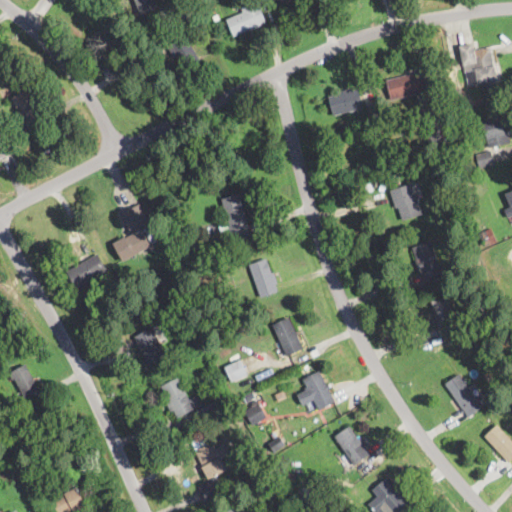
[(141,15),(135,0),(154,0),(158,9),(141,15)]
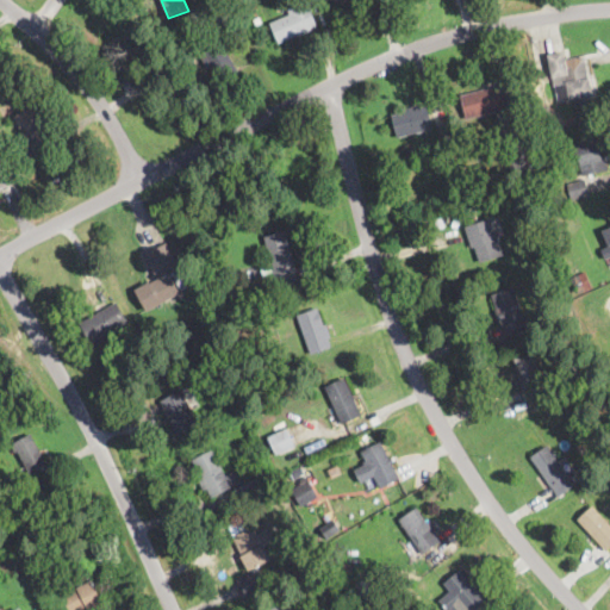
[(279,44),(271,23),(290,14),(285,4),(292,0),(305,0),(318,27),(279,44)]
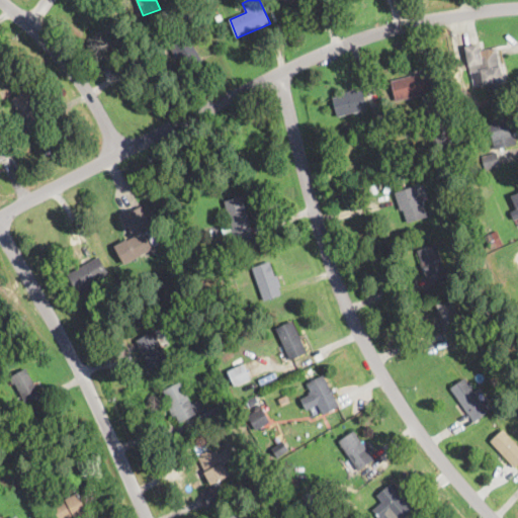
[(202,61),(186,70),(179,57),(176,59),(170,49),(172,48),(168,39),(184,30),(202,61)]
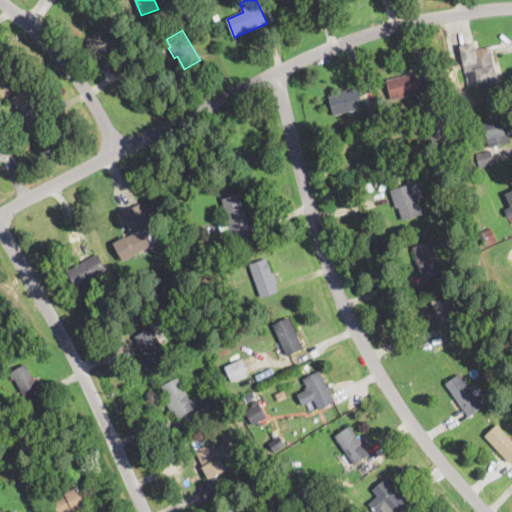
[(475,50),(491,47),(494,65),(496,64),(501,90),(488,92),(487,82),(478,84),(477,83),(468,84),(466,73),(465,73),(460,46),(474,43),(475,50)]
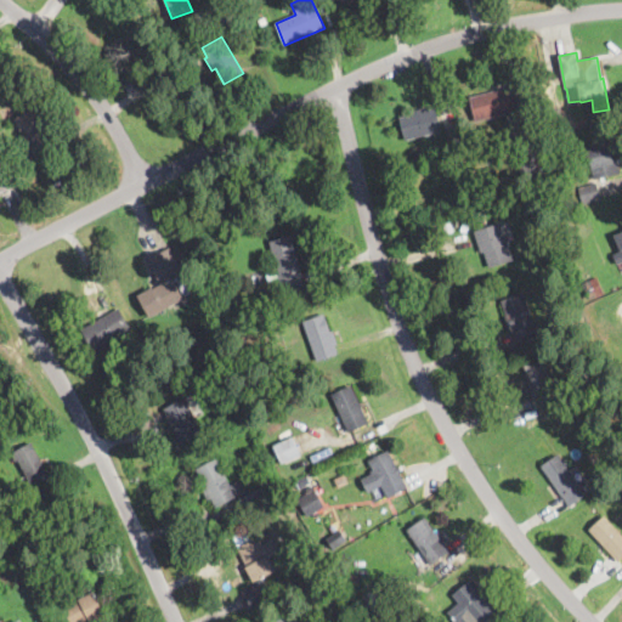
[(512,114),(512,112),(476,123),(469,99),(514,86),(521,112),(512,114)]
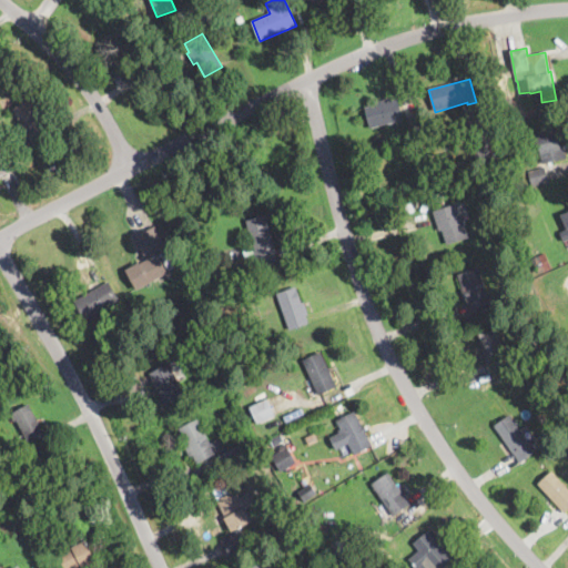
[(501,115),(499,101),(513,98),(515,113),(501,115)]
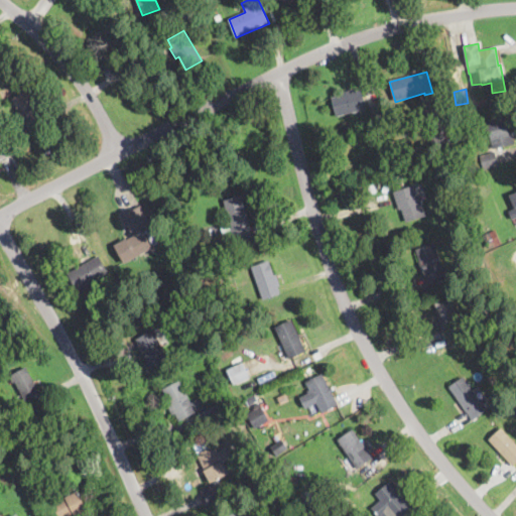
[(28,131),(11,100),(28,90),(45,122),(28,131)]
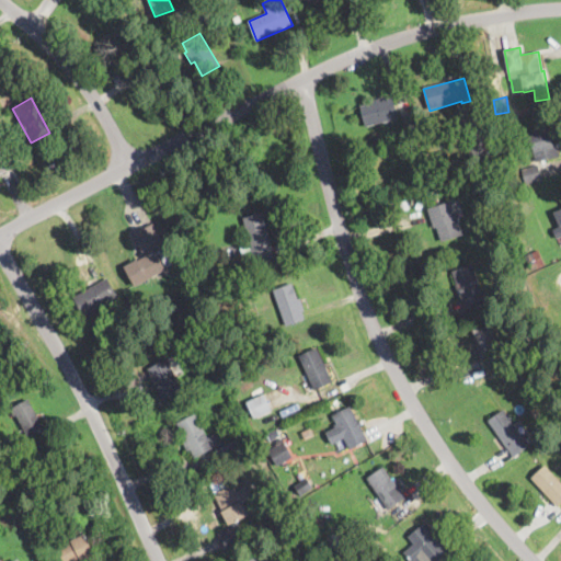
[(366,127),(361,106),(392,99),(398,118),(366,127)]
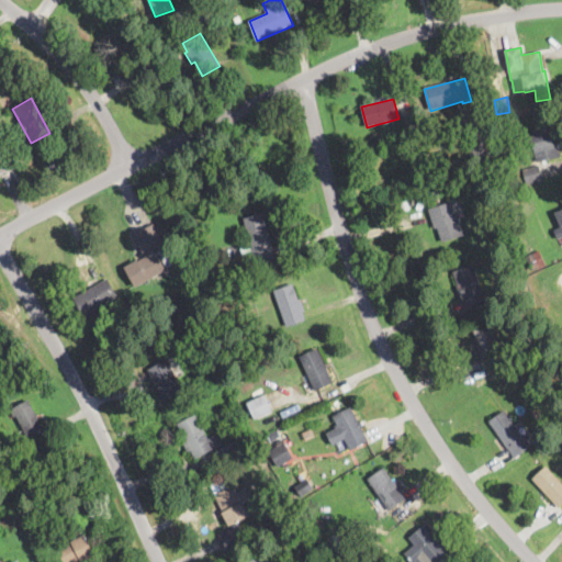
[(551,131),(554,145),(558,144),(561,156),(537,163),(530,136),(551,131)]
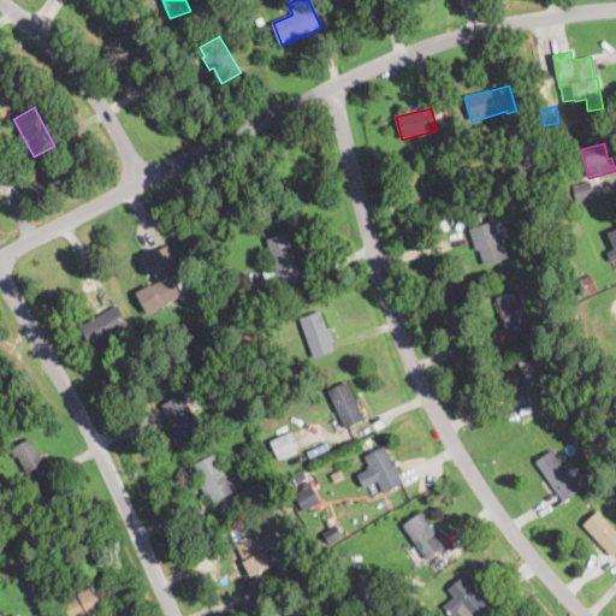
[(576,203),(572,187),(591,182),(596,197),(576,203)]
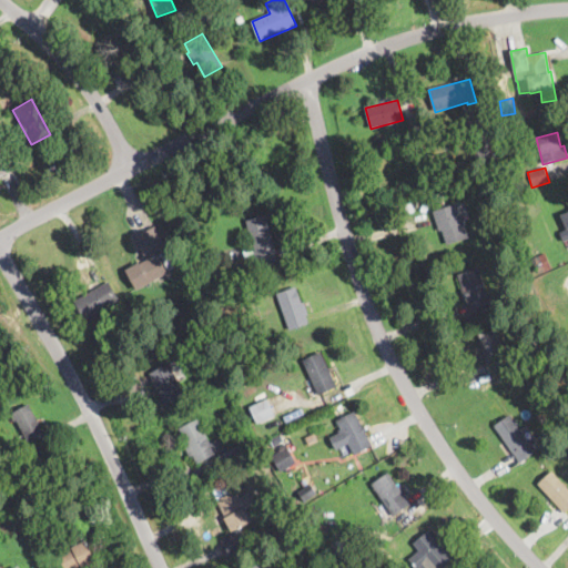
[(468,237),(446,245),(442,230),(438,231),(433,212),(457,204),(468,237)]
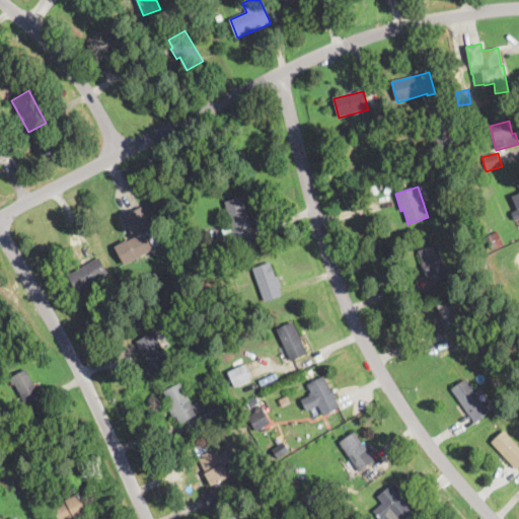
[(255,241),(236,246),(233,233),(224,235),(221,225),(230,223),(225,202),(243,197),(255,241)]
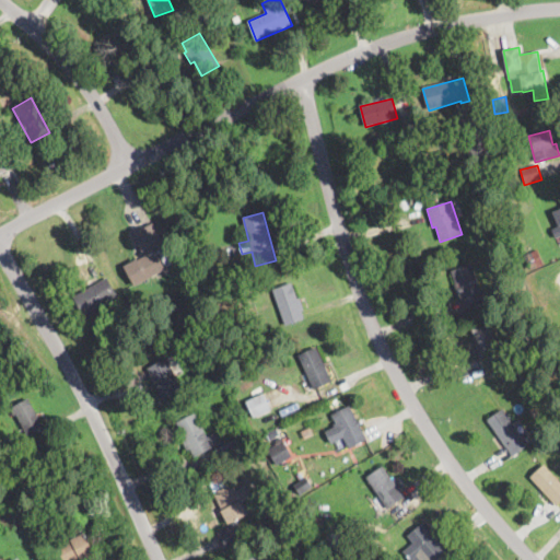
[(165,269),(135,287),(124,267),(137,259),(138,261),(146,257),(132,234),(153,223),(167,249),(158,255),(165,269)]
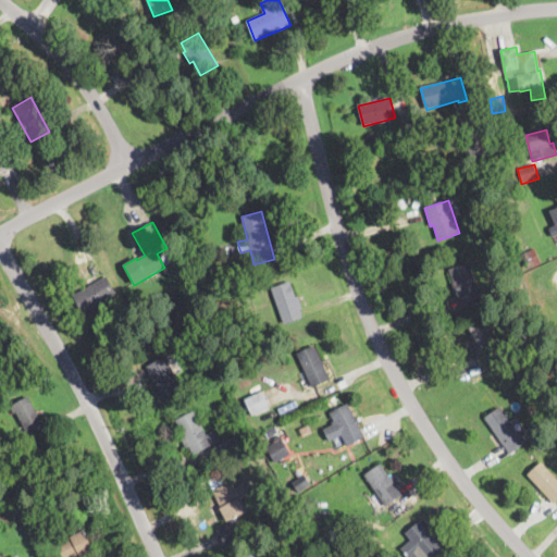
[(528,269),(521,254),(535,248),(542,263),(528,269)]
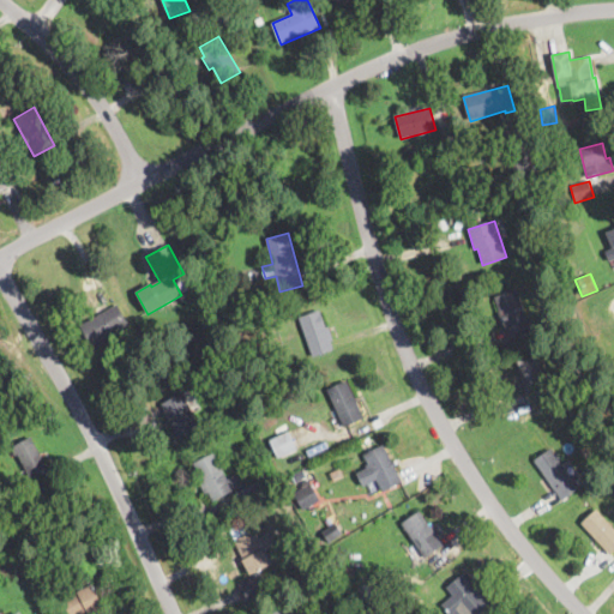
[(184,293),(175,280),(182,276),(190,289),(184,293)]
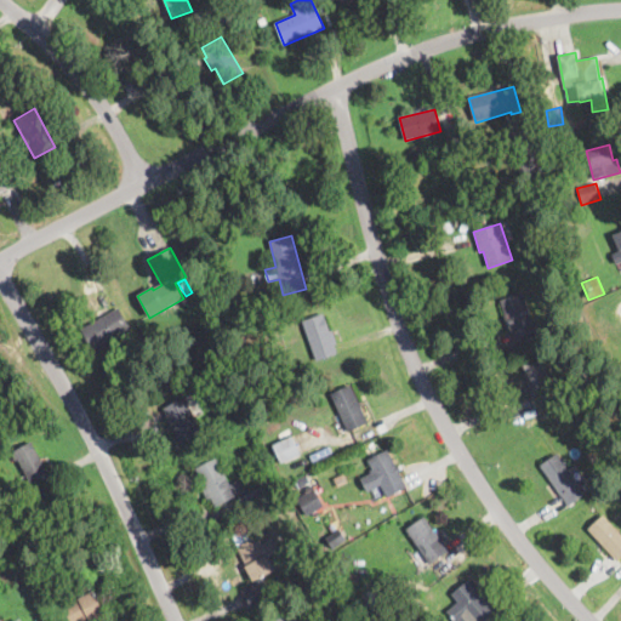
[(215,301),(209,283),(217,280),(223,297),(215,301)]
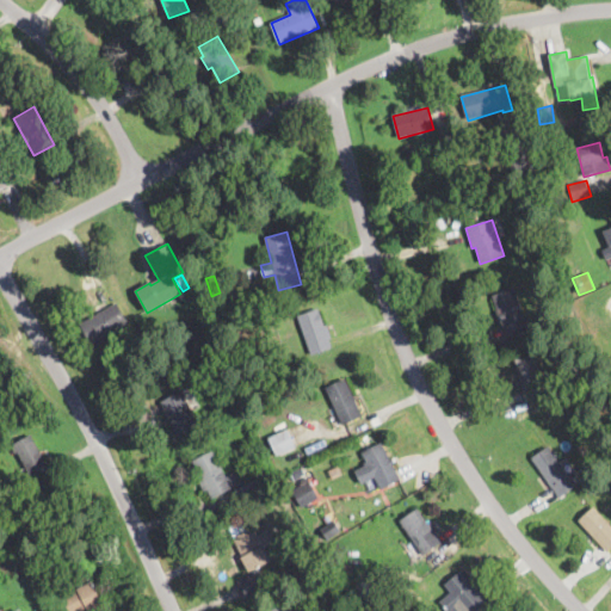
[(203,298),(199,288),(204,287),(209,296),(203,298)]
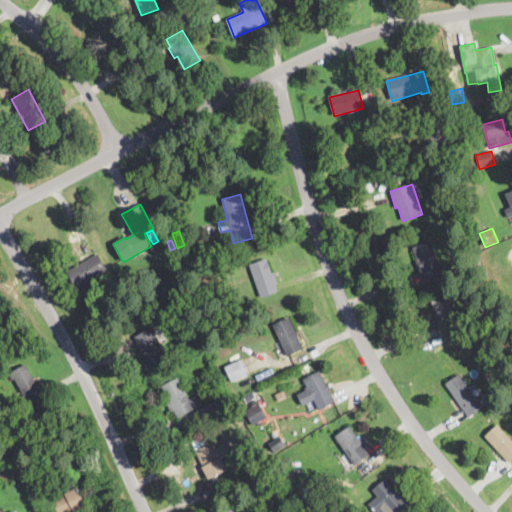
[(442,275),(424,281),(421,272),(419,273),(415,261),(417,260),(412,248),(431,242),(442,275)]
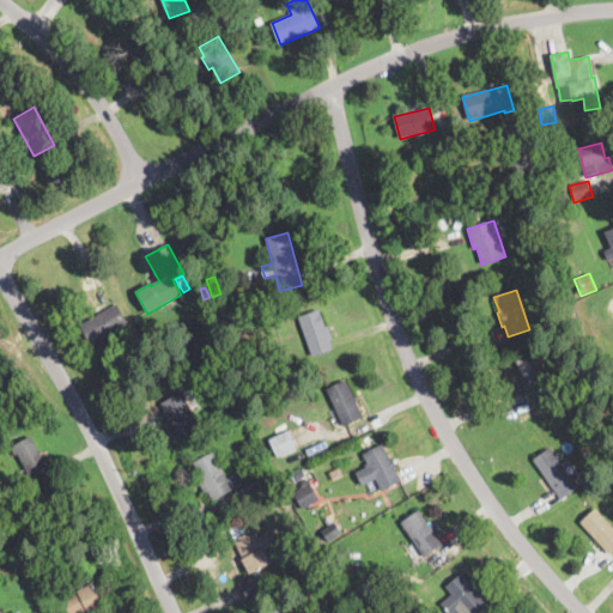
[(91,346),(80,325),(116,304),(128,325),(91,346)]
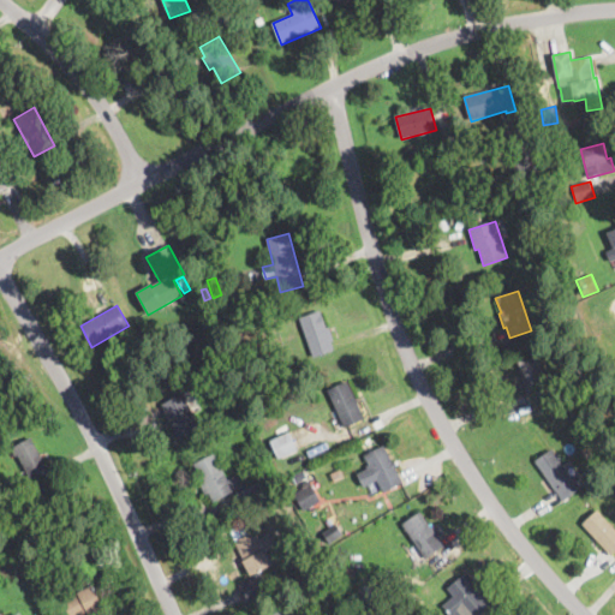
[(578,315),(571,317),(568,310),(575,308),(578,315)]
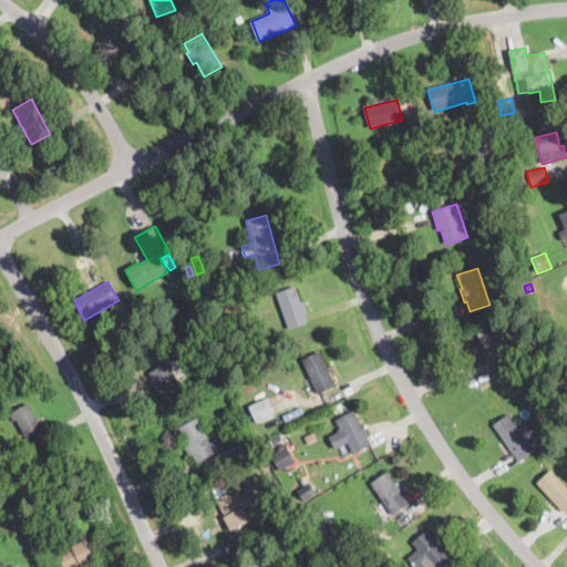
[(300,302),(303,301),(308,315),(303,316),(307,323),(289,330),(276,294),(296,287),(300,302)]
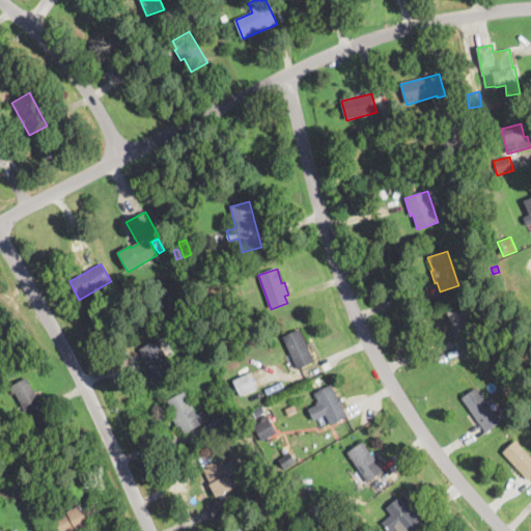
[(96,331),(89,315),(105,308),(112,323),(96,331)]
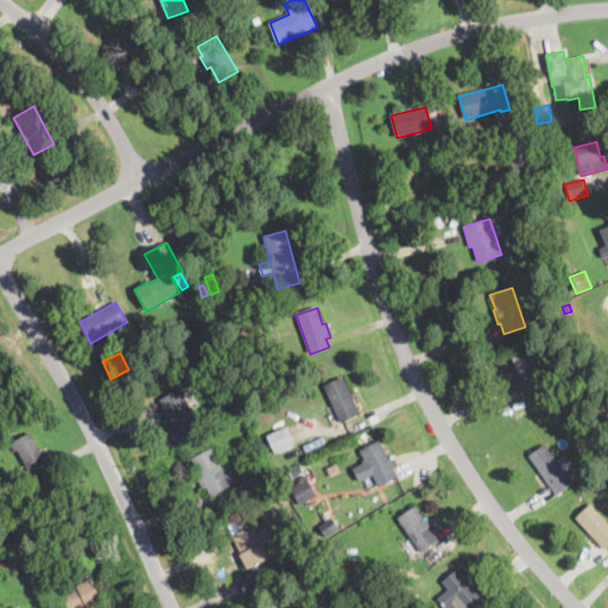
[(523,401),(512,359),(533,353),(544,396),(523,401)]
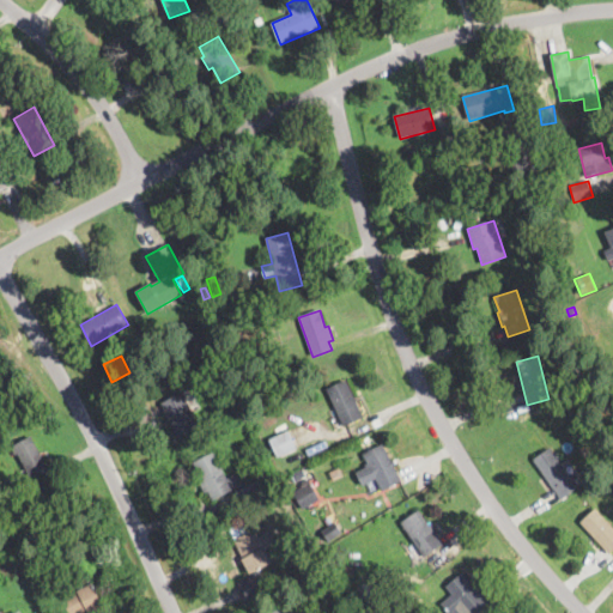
[(601,382),(594,388),(587,378),(594,372),(601,382)]
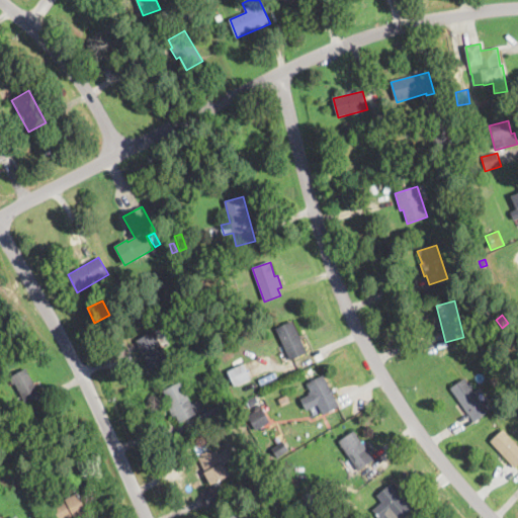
[(192,324),(186,327),(184,322),(190,319),(192,324)]
